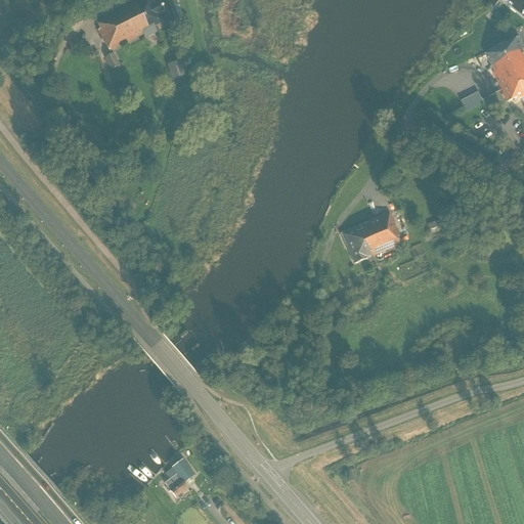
[(162,23),(158,14),(164,11),(160,2),(155,5),(151,0),(140,0),(96,23),(100,30),(97,31),(110,51),(159,27),(158,25),(162,23)]
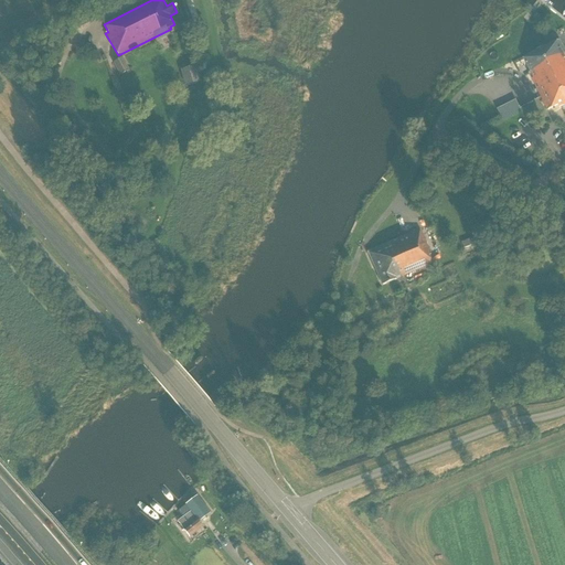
[(558,107),(564,104),(564,51),(558,40),(523,59),(530,72),(529,73),(547,110),(557,105),(558,107)]
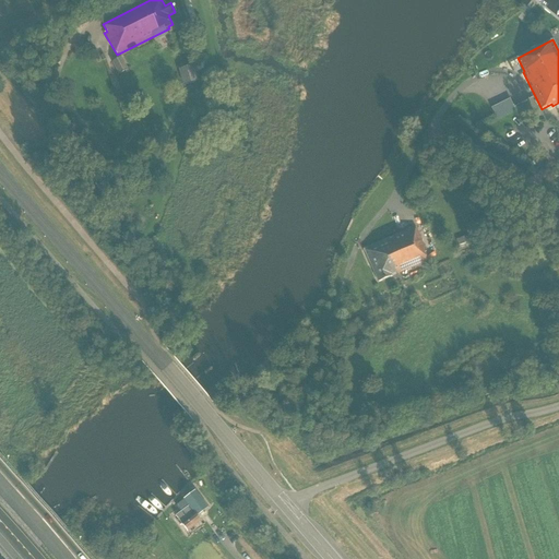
[(126,73),(128,72),(127,70),(121,58),(113,62),(118,74),(125,71),(126,73)]
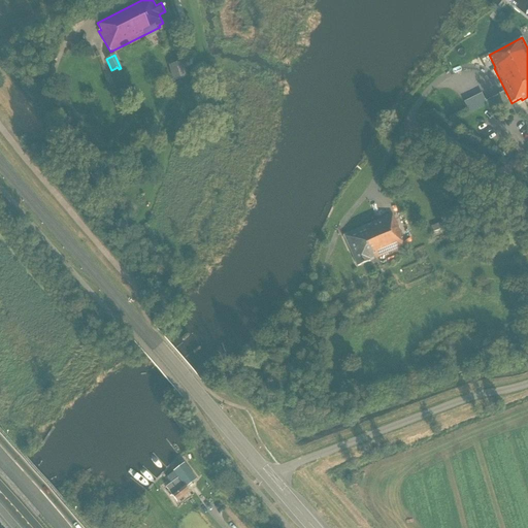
[(170,66),(174,80),(186,76),(182,63),(170,66)]
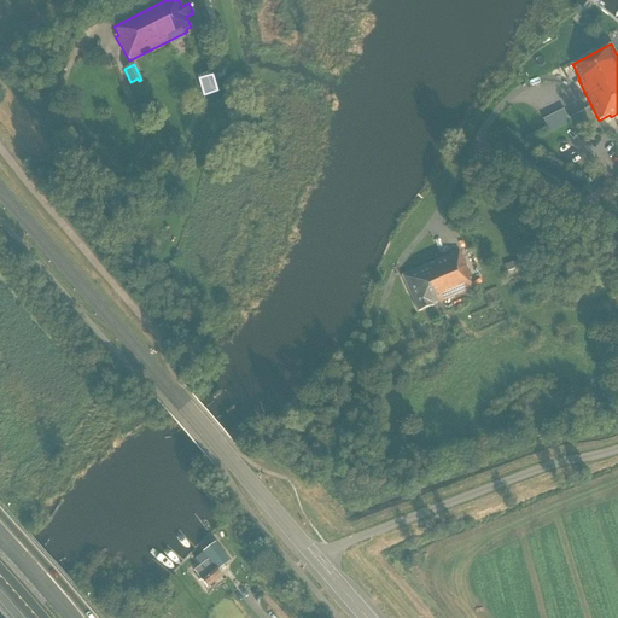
[(565,109),(544,118),(551,132),(572,122),(565,109)]
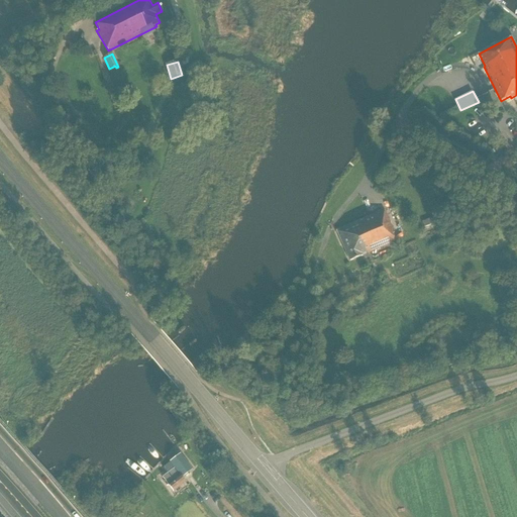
[(336,230),(337,231),(349,261),(395,241),(392,234),(394,233),(384,210),(336,230)]
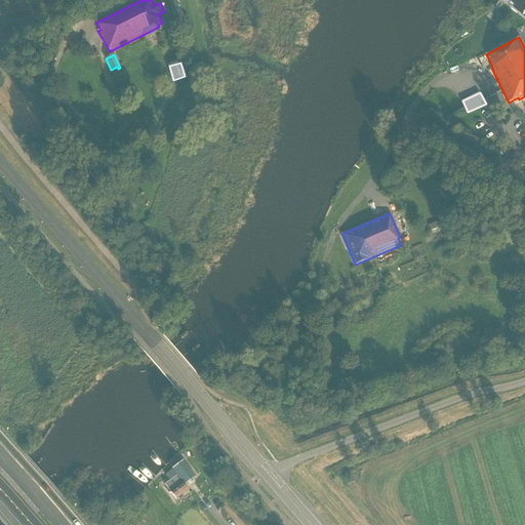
[(183,460),(176,466),(175,467),(172,469),(176,475),(164,484),(170,492),(175,499),(188,489),(185,485),(195,477),(183,460)]
